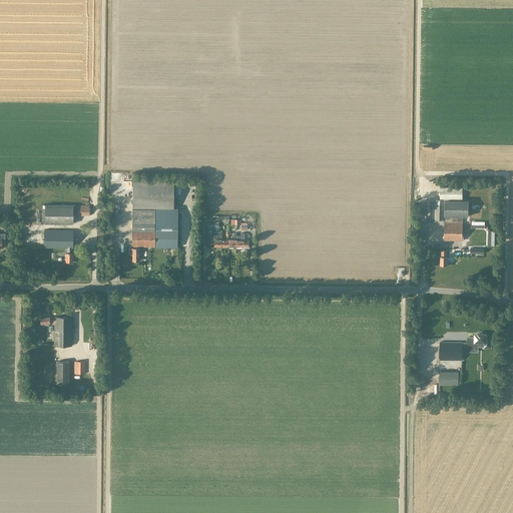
[(172,207),(173,181),(137,181),(137,178),(132,178),(132,181),(131,207),(172,207)]
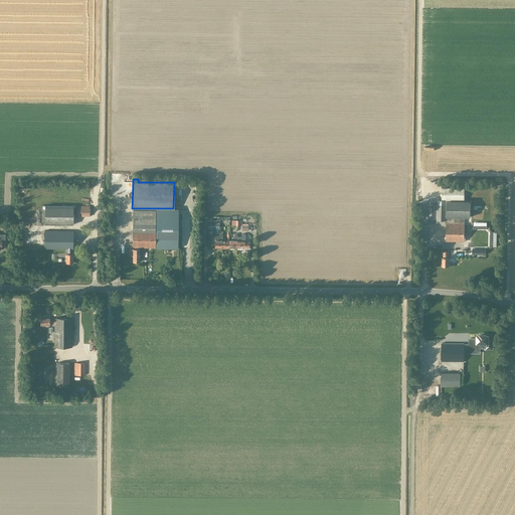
[(446,200),(463,200),(464,188),(442,188),(442,200),(438,200),(438,204),(428,204),(428,220),(447,220),(447,223),(446,223),(446,241),(464,241),(464,217),(470,217),(470,202),(446,202),(446,200)]
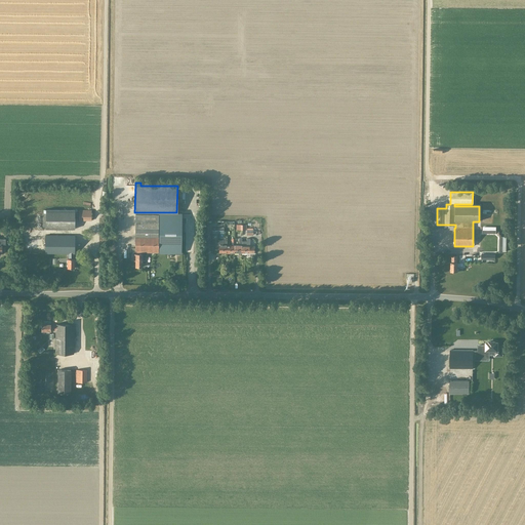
[(46,209),(46,229),(75,229),(75,210),(46,209)]
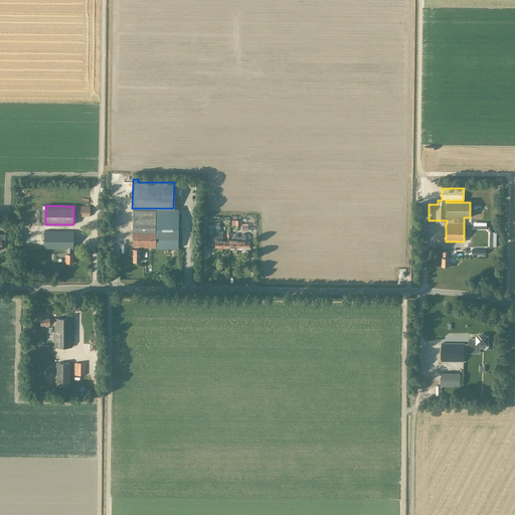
[(90,216),(90,206),(77,206),(77,216),(90,216)]
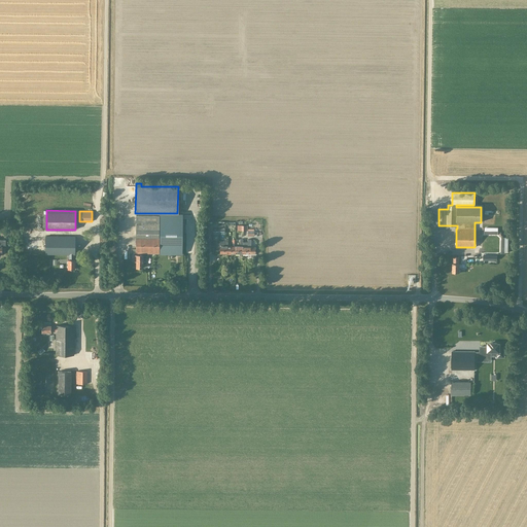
[(182,213),(160,213),(160,253),(182,254),(182,213)]
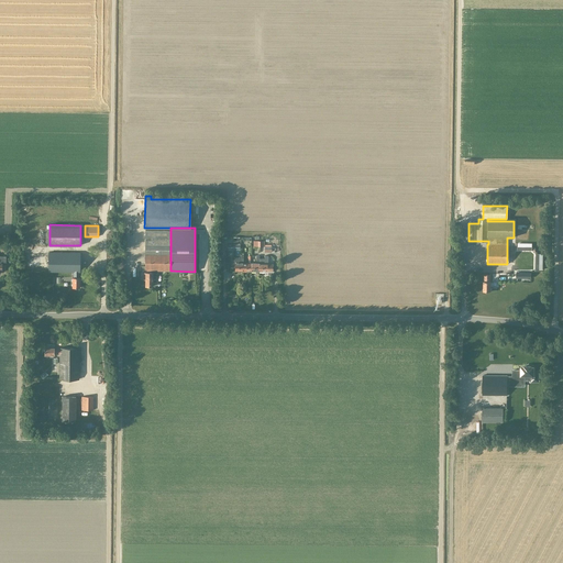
[(169,271),(169,252),(170,230),(145,230),(145,266),(141,266),(141,279),(145,279),(145,286),(153,286),(153,283),(157,283),(157,276),(152,276),(152,271),(169,271)]
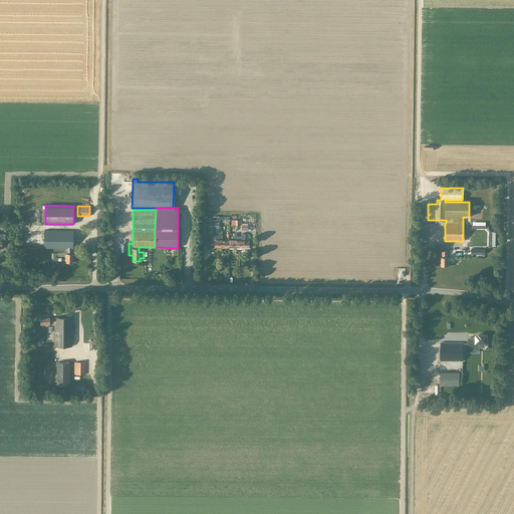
[(31,225),(30,245),(40,245),(40,225),(31,225)]
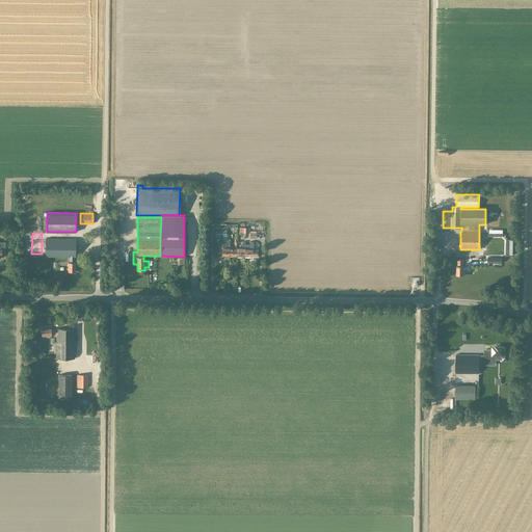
[(75,257),(76,239),(46,239),(46,257),(70,257),(70,262),(69,262),(69,271),(75,271),(75,262),(74,262),(74,257),(75,257)]
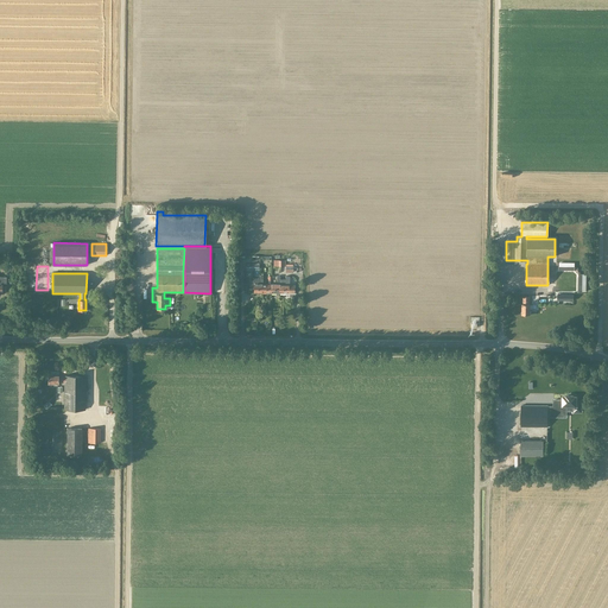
[(263,293),(263,284),(263,276),(260,276),(260,279),(253,279),(252,284),(251,284),(251,287),(252,289),(254,289),(254,292),(263,293)]
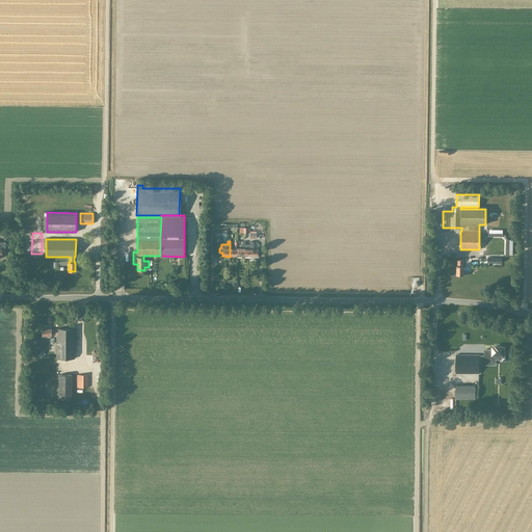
[(245,257),(253,257),(258,257),(258,248),(254,248),(254,242),(249,242),(249,244),(245,244),(245,248),(245,257)]
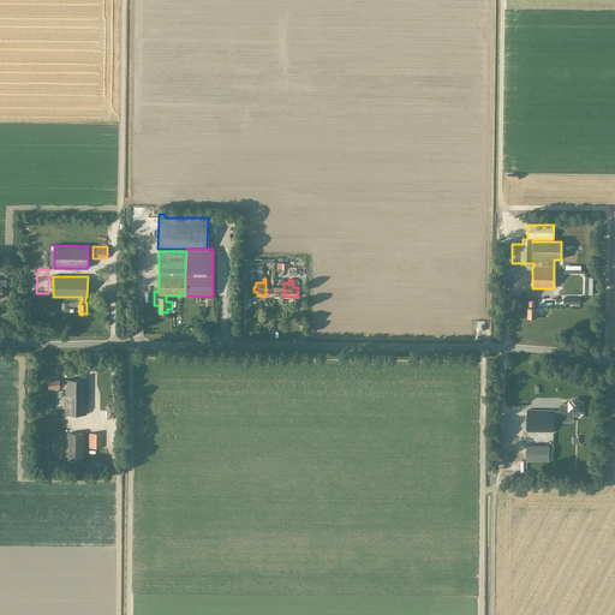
[(87,415),(87,380),(65,380),(65,381),(59,381),(59,380),(48,380),(48,388),(59,388),(59,387),(65,387),(65,415),(87,415)]
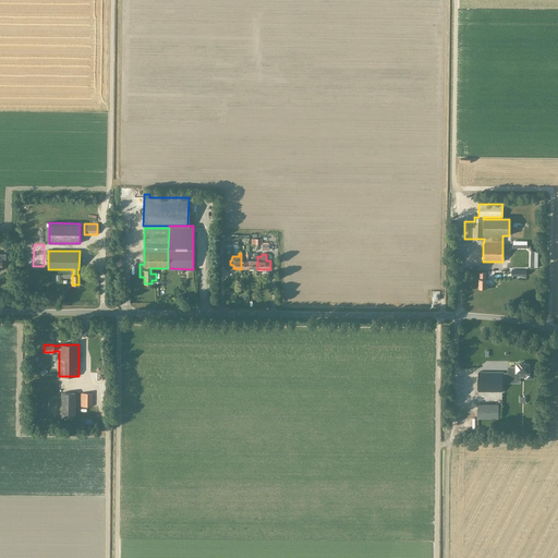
[(484,355),(484,347),(471,347),(471,355),(484,355)]
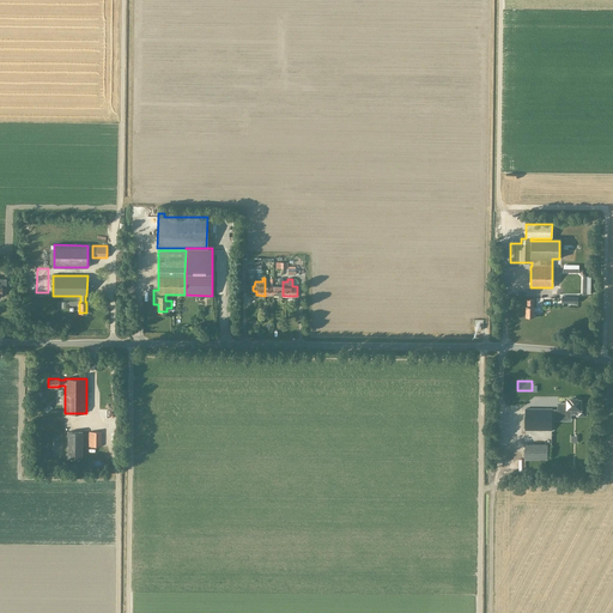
[(586,416),(586,405),(581,405),(581,400),(577,400),(576,400),(572,400),(570,400),(568,400),(568,404),(558,404),(558,410),(559,410),(559,414),(558,414),(558,420),(570,420),(570,410),(580,410),(580,412),(578,412),(578,413),(580,413),(580,416),(586,416)]
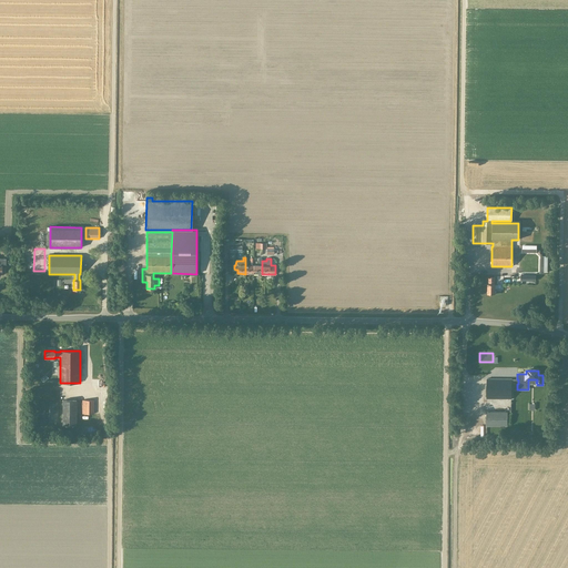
[(487,398),(511,398),(511,378),(487,378),(487,398)]
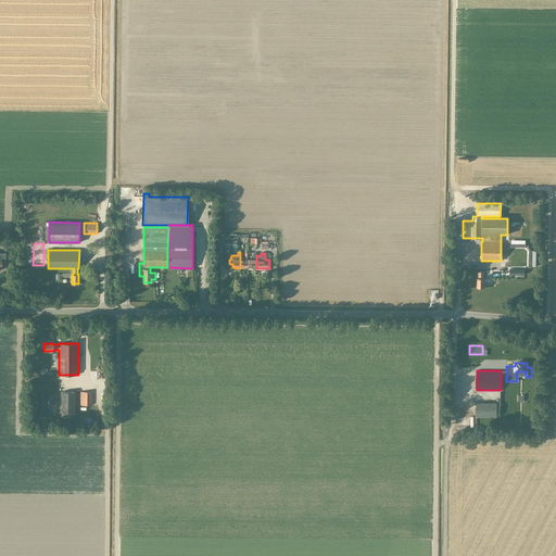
[(91,405),(91,391),(80,391),(80,405),(91,405)]
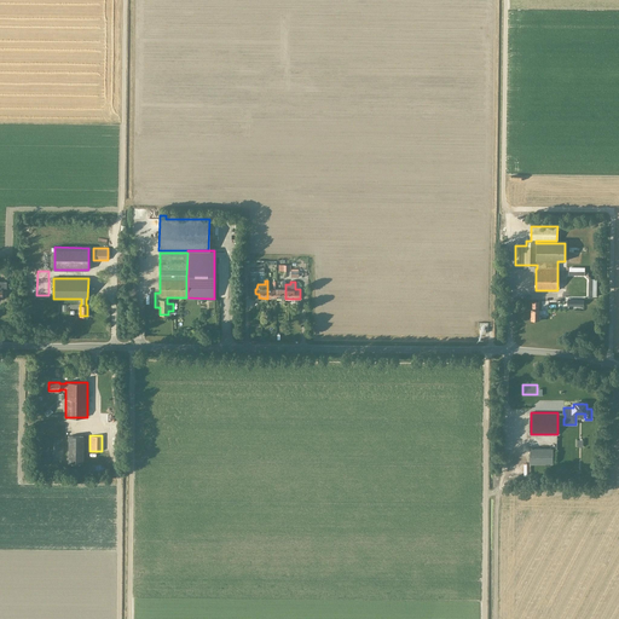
[(68,437),(68,463),(82,463),(84,437),(68,437)]
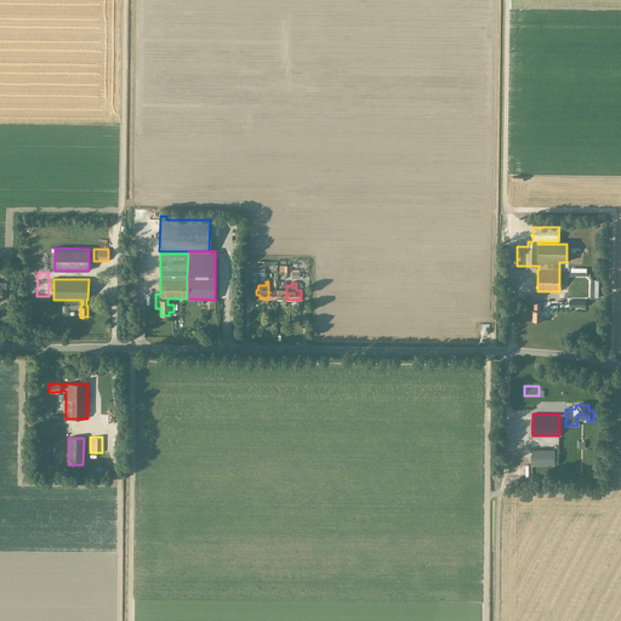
[(554,466),(554,450),(533,450),(533,465),(554,466)]
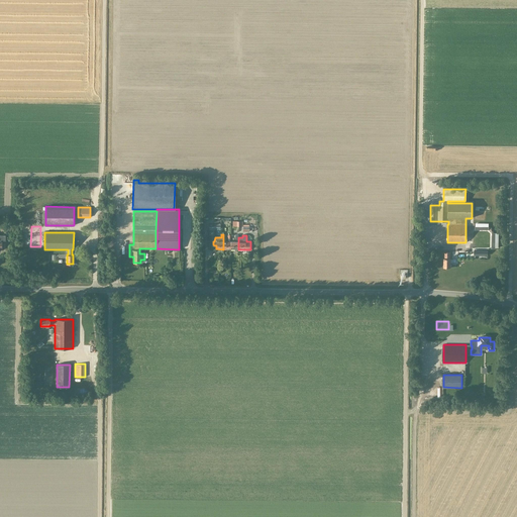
All buildings are outlined.
